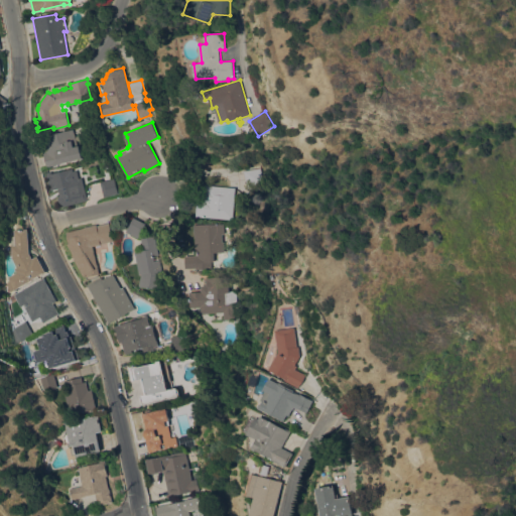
[(46,167),(43,153),(46,153),(45,151),(47,150),(44,137),(73,129),(78,146),(79,145),(82,157),(46,167)]
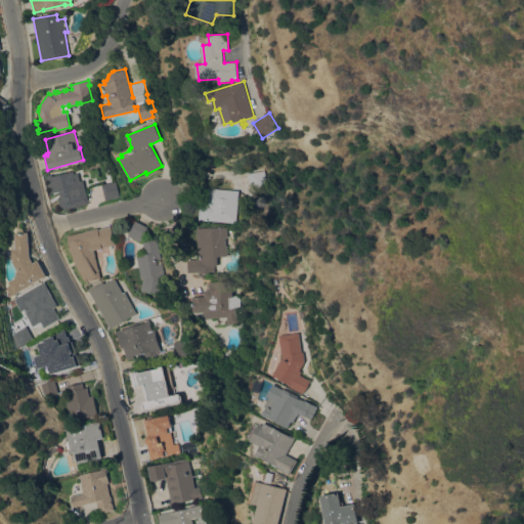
[(246,173),(262,170),(265,186),(249,189),(246,173)]
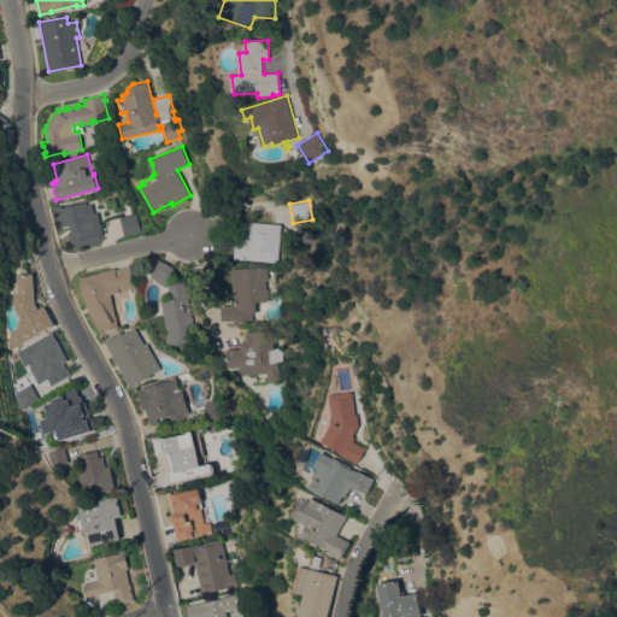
[(69,225),(60,228),(59,224),(63,224),(62,221),(58,221),(57,216),(60,216),(59,211),(56,212),(54,206),(62,205),(62,207),(86,201),(89,215),(98,212),(104,239),(76,247),(75,244),(72,244),(70,241),(71,234),(69,225)]
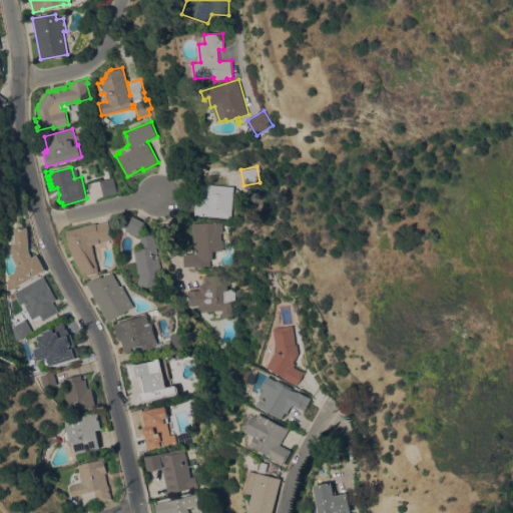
[(103,195),(99,181),(112,177),(116,192),(103,195)]
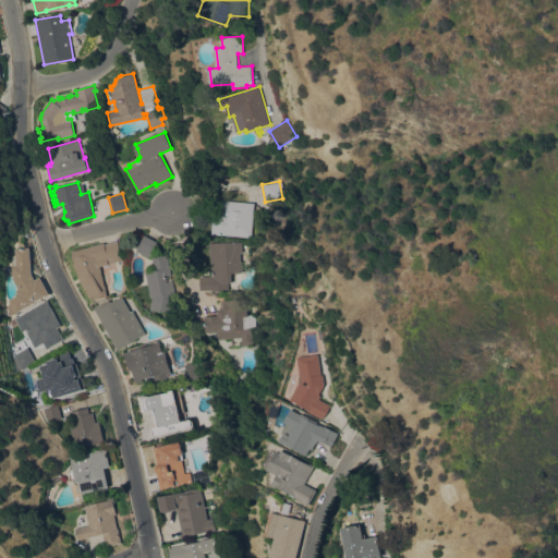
[(250,238),(211,234),(213,219),(221,220),(222,201),(253,203),(250,238)]
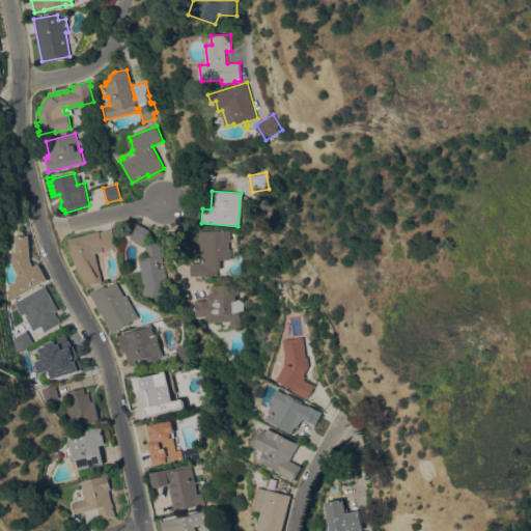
[(150,230),(142,245),(130,239),(138,224),(150,230)]
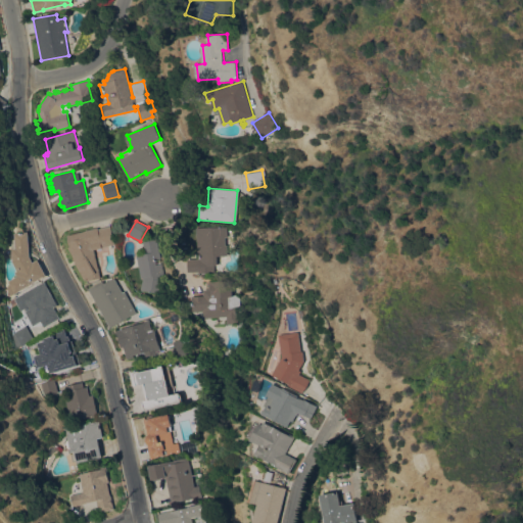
[(84,280),(73,258),(74,258),(68,247),(70,246),(70,244),(68,245),(68,240),(69,240),(67,235),(98,228),(98,229),(110,226),(114,244),(101,247),(94,249),(100,278),(88,281),(87,278),(84,280)]
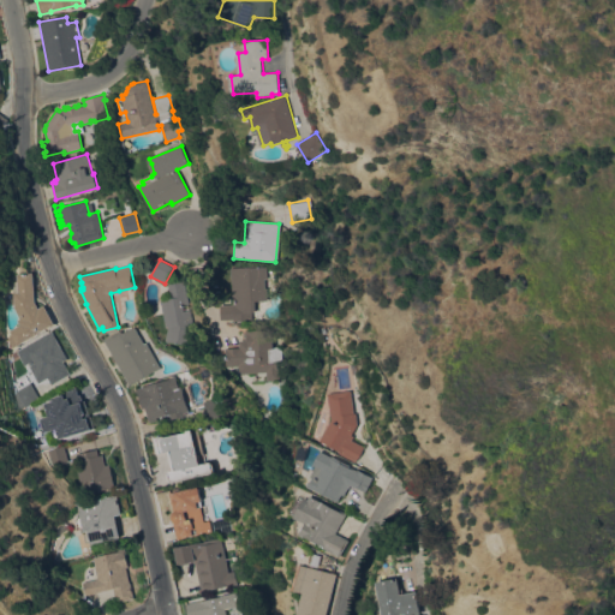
[(233,321),(233,320),(222,320),(221,305),(233,304),(231,268),(266,266),(266,279),(263,279),(263,288),(264,288),(266,300),(254,300),(255,312),(250,312),(251,320),(233,321)]
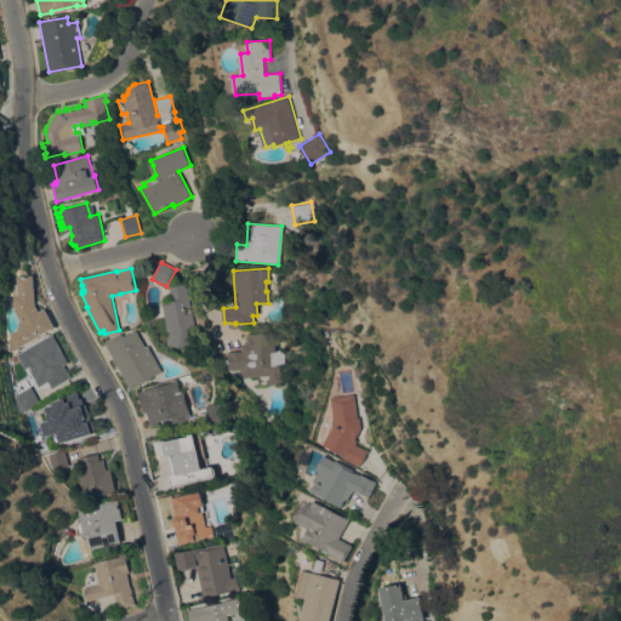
[(44,308),(56,328),(52,330),(51,329),(38,336),(38,337),(18,347),(20,348),(16,351),(16,348),(11,351),(5,341),(10,339),(7,334),(18,328),(16,324),(20,322),(13,311),(11,284),(16,284),(16,277),(33,275),(35,305),(39,311),(44,308)]
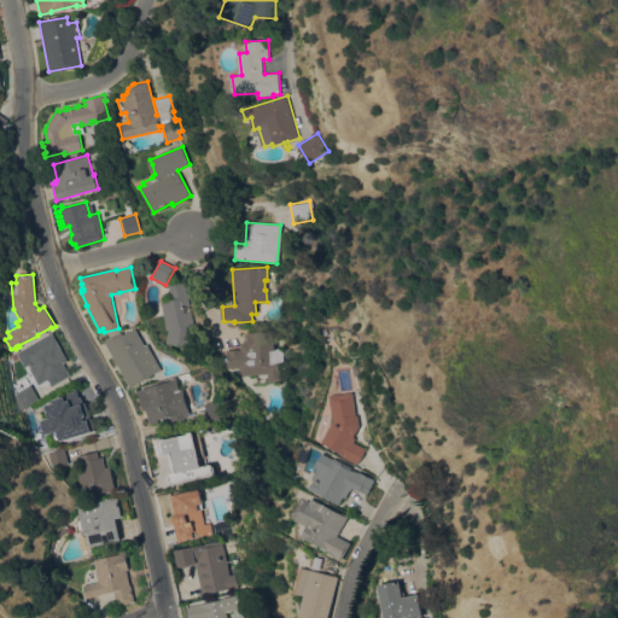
[(182,305),(184,312),(191,310),(194,330),(191,347),(167,343),(169,328),(167,330),(162,302),(172,299),(169,285),(185,283),(190,304),(182,305)]
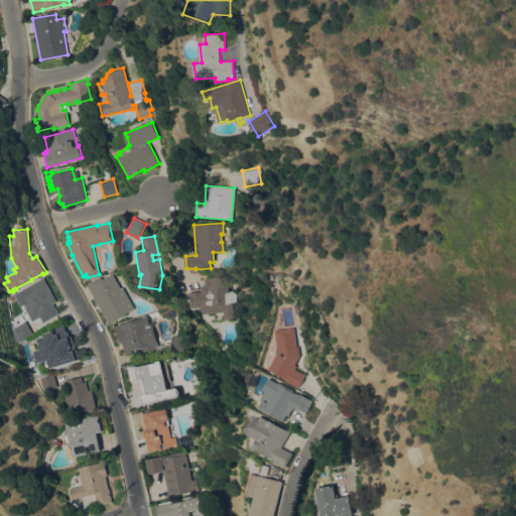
[(109,324),(88,285),(101,277),(103,279),(112,274),(120,288),(122,287),(134,308),(109,324)]
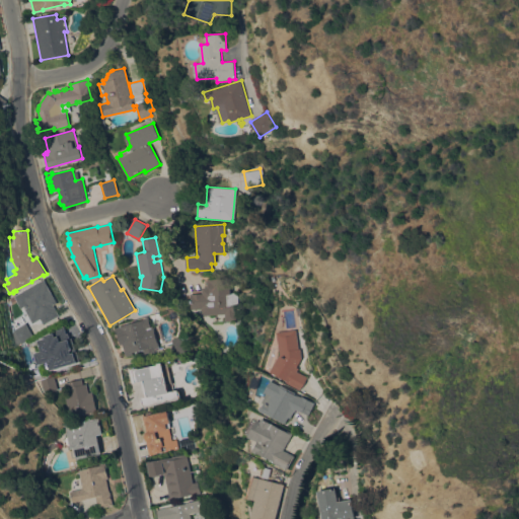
[(202,315),(202,309),(193,309),(192,294),(202,293),(202,287),(207,287),(206,279),(228,278),(229,293),(235,292),(236,303),(232,304),(233,310),(234,320),(224,321),(223,313),(202,315)]
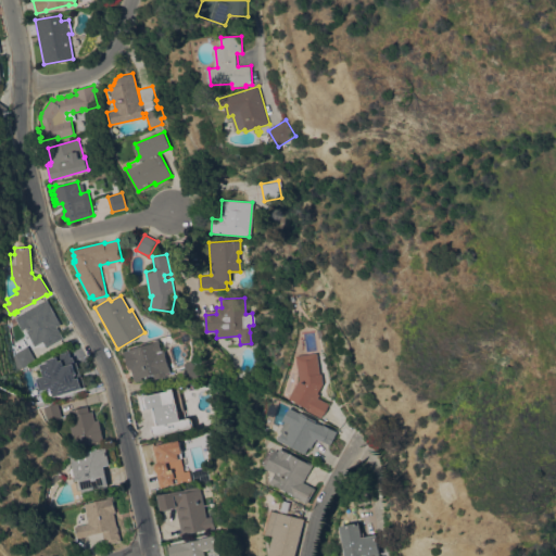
[(61,325),(57,327),(63,338),(47,348),(43,342),(35,346),(25,328),(22,330),(14,317),(47,299),(61,325)]
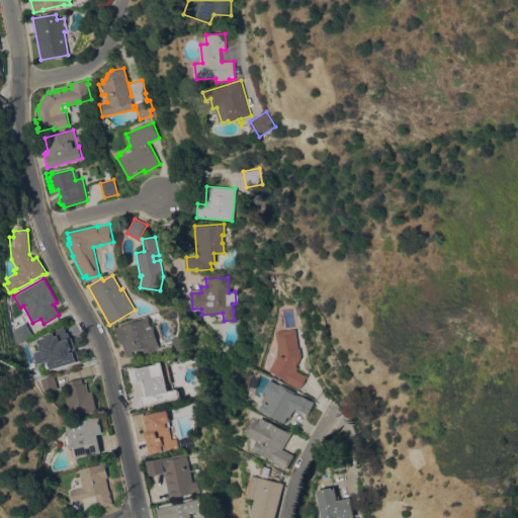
[(159,347),(155,348),(156,350),(145,353),(143,349),(133,352),(133,353),(125,355),(122,343),(120,344),(116,329),(114,330),(114,327),(144,319),(143,318),(148,317),(151,325),(153,325),(159,347)]
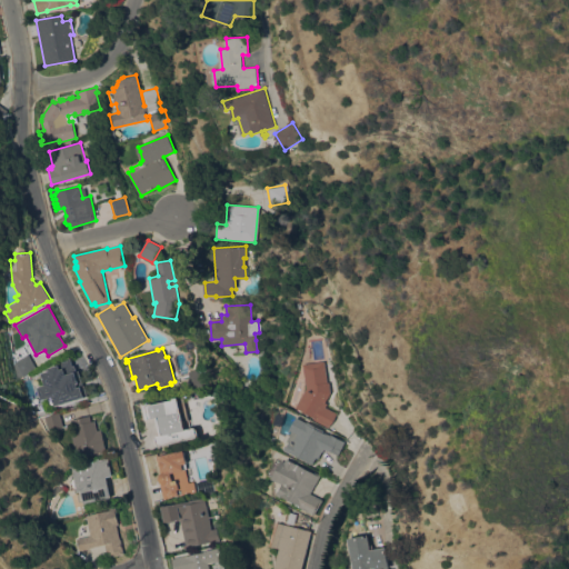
[(22,377),(21,376),(16,379),(11,363),(15,362),(13,361),(28,353),(30,358),(31,358),(36,367),(35,368),(36,369),(22,377)]
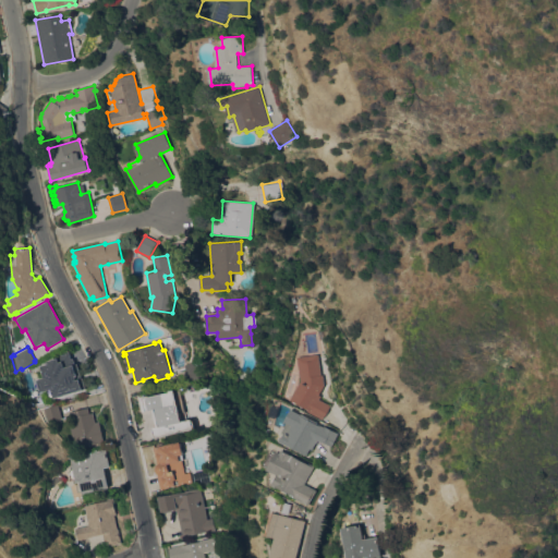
[(36,379),(44,376),(40,365),(48,362),(48,360),(57,358),(56,355),(70,351),(71,358),(73,358),(75,364),(77,363),(82,377),(83,377),(86,388),(53,397),(52,396),(51,397),(50,396),(49,395),(48,391),(50,388),(39,391),(36,379)]
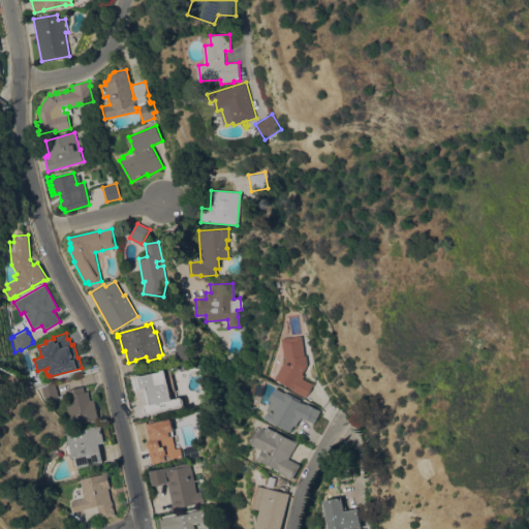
[(303,355),(305,355),(306,366),(302,374),(304,375),(302,378),(312,383),(307,396),(306,395),(305,397),(290,391),(292,387),(275,379),(284,361),(281,338),(300,336),(303,355)]
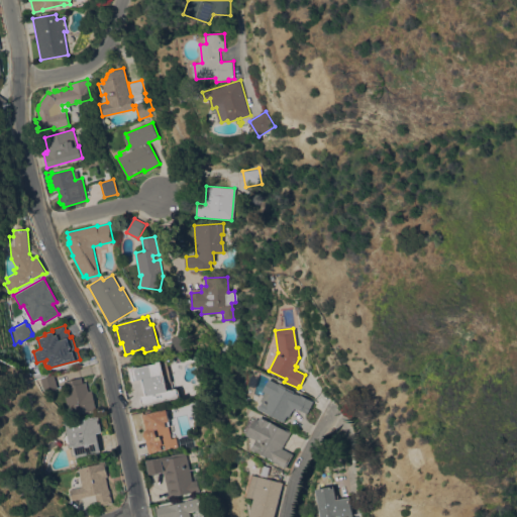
[(175,355),(171,336),(178,335),(179,338),(185,337),(188,353),(175,355)]
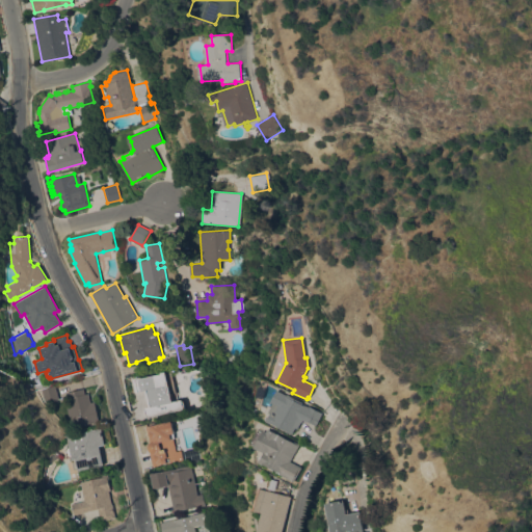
[(131,378),(148,375),(148,378),(154,377),(155,378),(168,375),(174,399),(183,398),(185,411),(148,419),(144,406),(150,405),(148,393),(135,395),(131,378)]
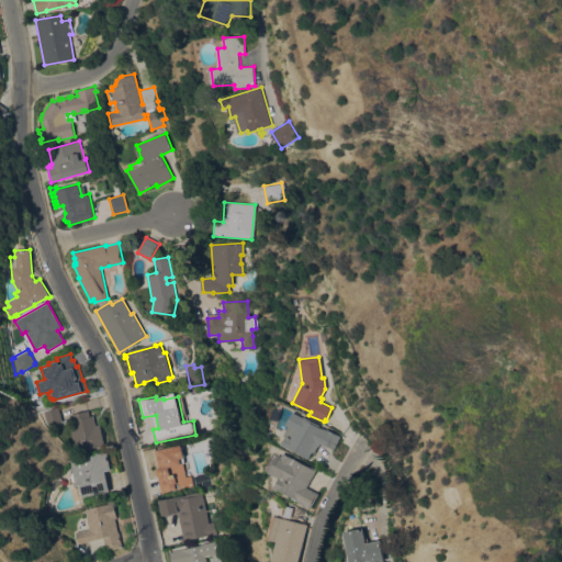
[(47,426),(43,412),(58,407),(62,422),(47,426)]
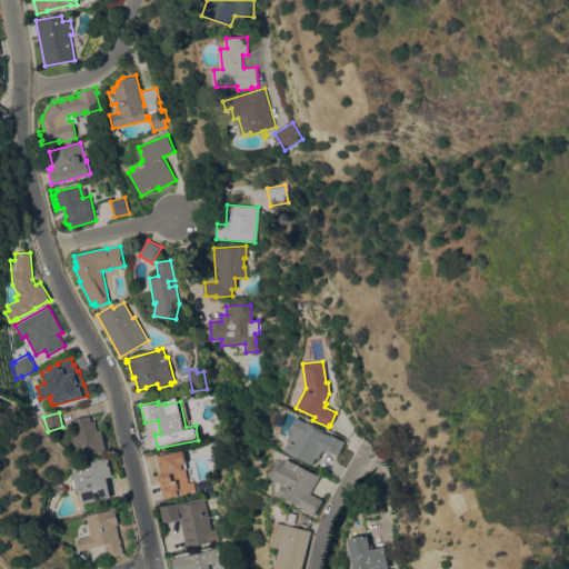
[(107,451),(100,452),(100,451),(77,457),(69,426),(75,425),(73,419),(90,415),(91,421),(95,420),(97,431),(102,430),(107,451)]
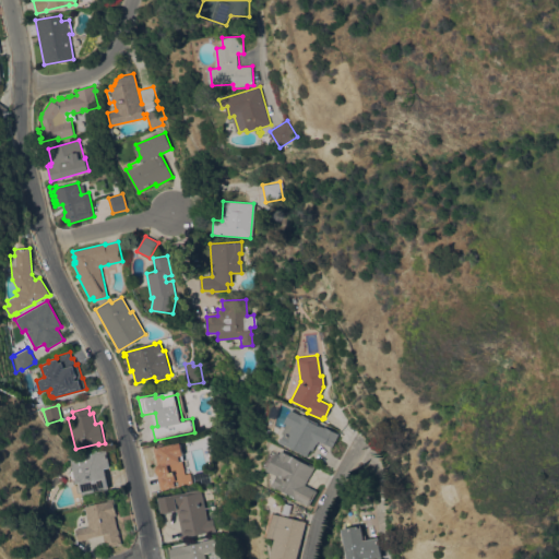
[(287,424),(284,421),(290,409),(301,415),(301,414),(311,419),(311,421),(321,427),(321,426),(323,427),(324,426),(339,435),(332,447),(322,442),(319,441),(318,443),(317,442),(312,450),(310,449),(307,456),(286,444),(285,445),(280,442),(284,435),(282,433),(287,424)]
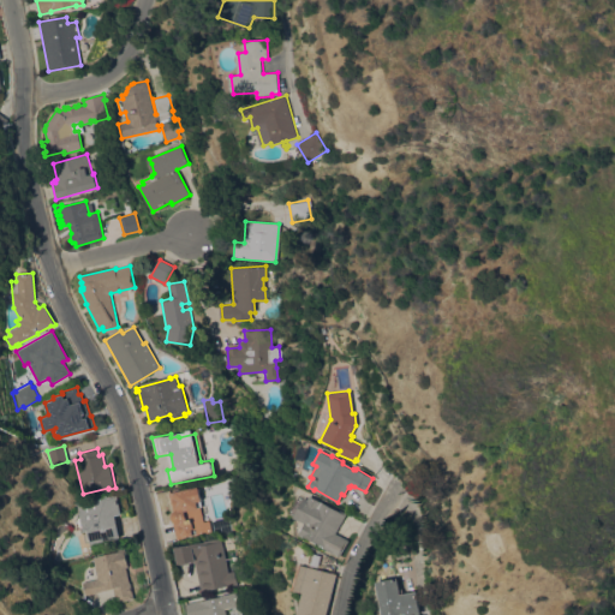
[(204,521),(209,520),(212,530),(177,538),(173,523),(177,521),(174,521),(173,520),(173,519),(172,517),(173,514),(174,512),(171,493),(198,487),(203,506),(201,506),(204,521)]
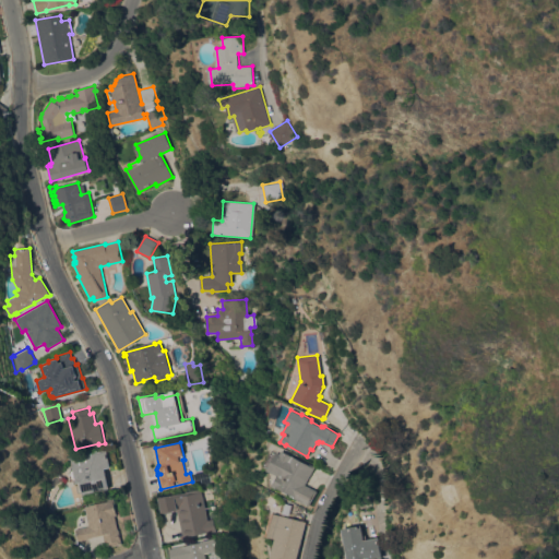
[(111,466),(105,467),(109,488),(82,494),(79,482),(75,483),(72,468),(69,468),(67,456),(86,451),(86,454),(92,453),(92,450),(95,450),(96,452),(107,450),(111,466)]
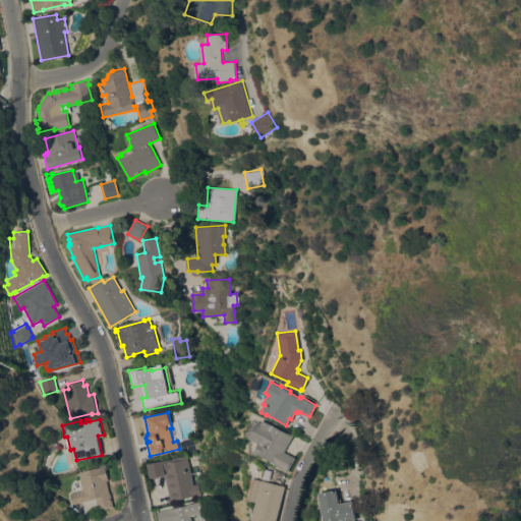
[(294,435),(285,452),(296,457),(289,471),(275,464),(276,462),(259,454),(258,455),(254,453),(259,443),(250,438),(258,421),(262,422),(263,419),(284,430),(285,429),(294,435)]
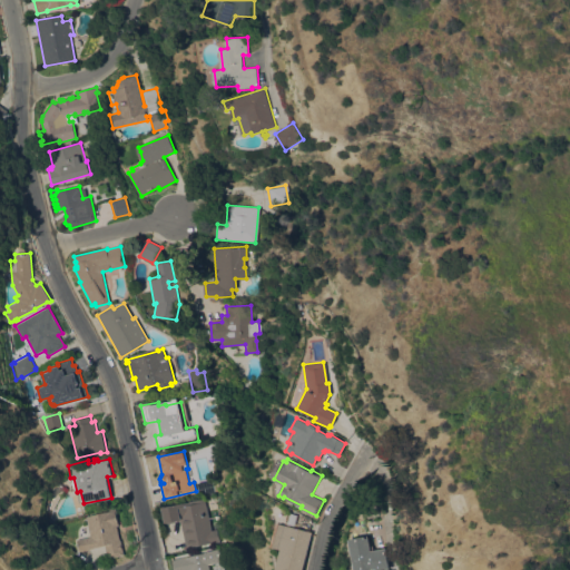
[(212,530),(217,529),(219,541),(186,548),(180,521),(165,524),(161,507),(205,498),(212,530)]
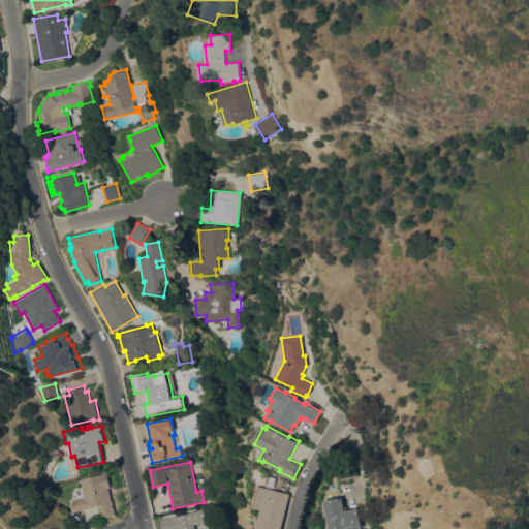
[(81,478),(98,474),(98,473),(109,471),(110,473),(109,473),(112,487),(110,488),(112,501),(113,500),(116,515),(100,518),(98,506),(73,511),(71,500),(85,498),(81,478)]
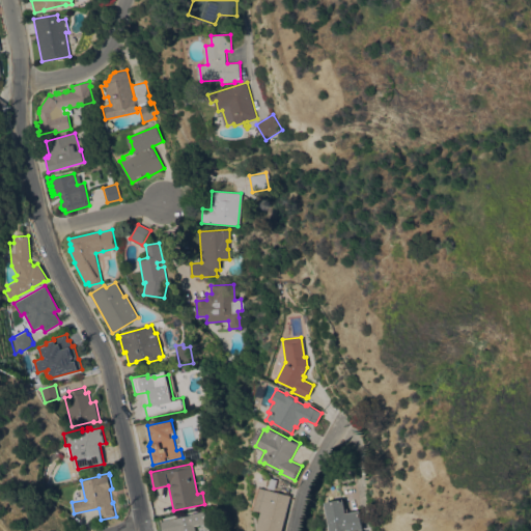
[(281,530),(257,530),(262,511),(253,509),(259,486),(262,487),(267,488),(270,476),(284,480),(284,481),(295,485),(291,495),(281,530)]
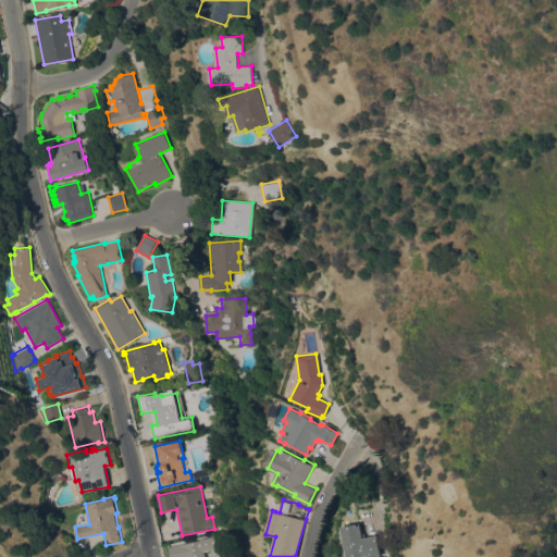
[(347,556),(342,525),(360,522),(363,536),(366,536),(366,537),(378,535),(381,555),(372,556),(368,556),(364,556),(364,555),(354,556),(347,556)]
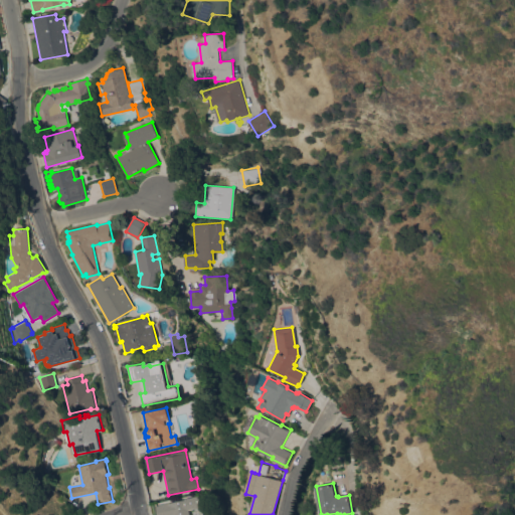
[(190,514),(158,514),(157,507),(157,504),(166,502),(166,503),(187,499),(190,514)]
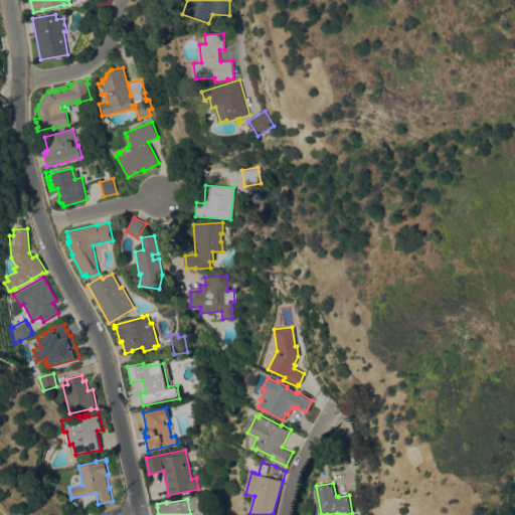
All buildings are outlined.
